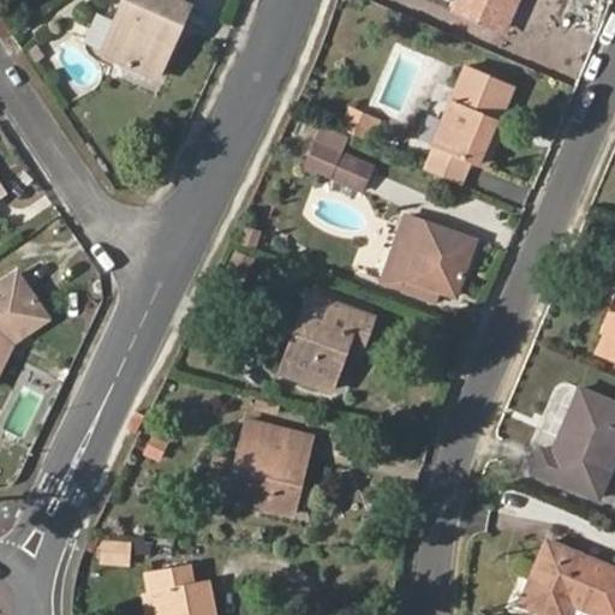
[(159,77),(190,6),(177,0),(126,0),(102,52),(159,77)]
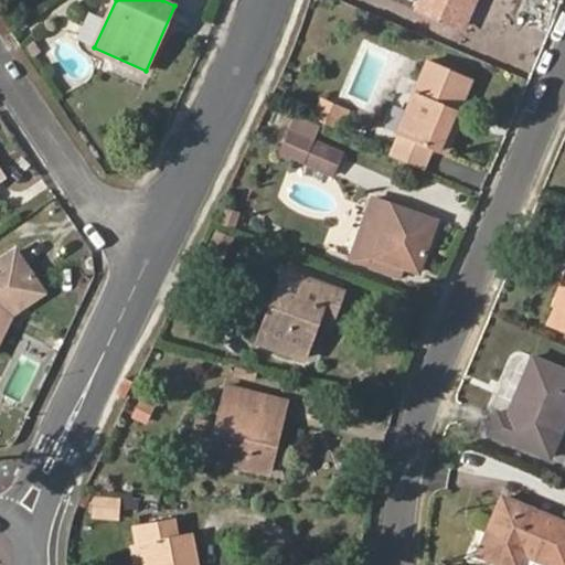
[(461,25),(471,0),(423,0),(420,8),(461,25)]
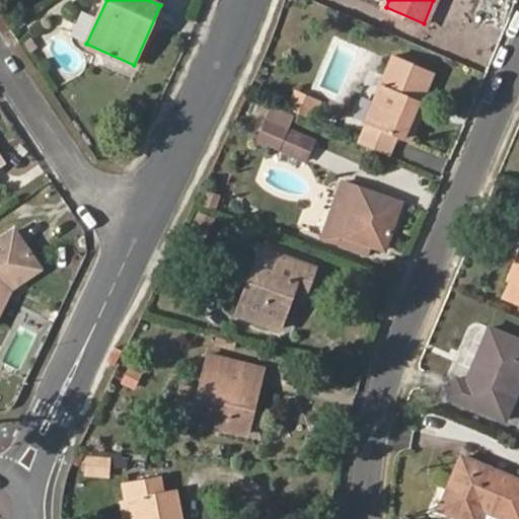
[(405,140),(422,102),(434,72),(395,55),(358,142),(390,155),(397,137),(405,140)]
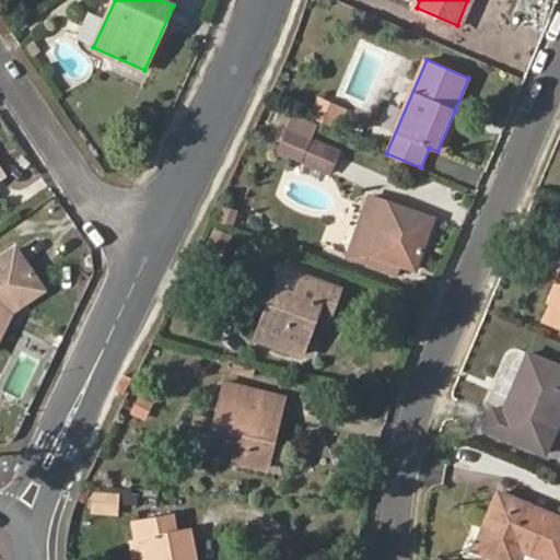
[(401,74),(383,121),(392,126),(411,79),(401,74)]
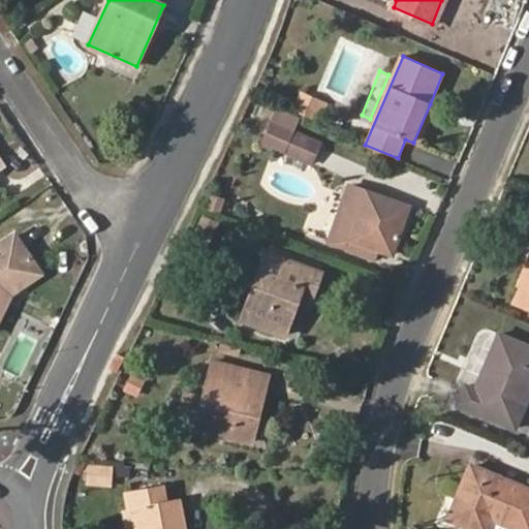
[(304,94),(298,111),(318,119),(324,102),(304,94)]
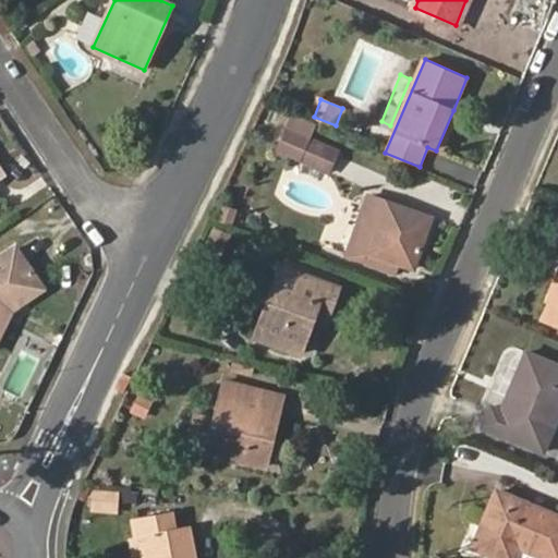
[(336,125),(343,129),(350,111),(342,108),(336,125)]
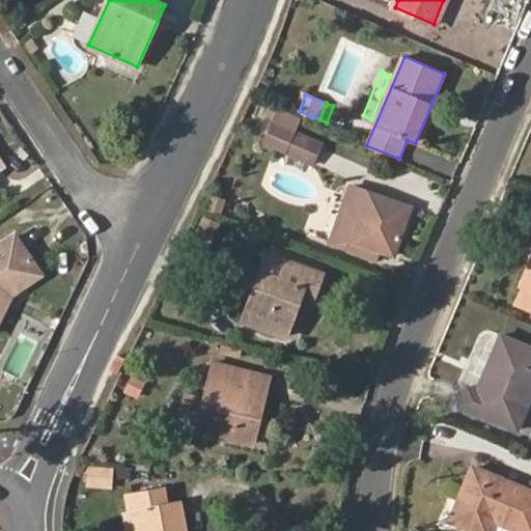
[(415,143),(422,146),(438,107),(431,105),(415,143)]
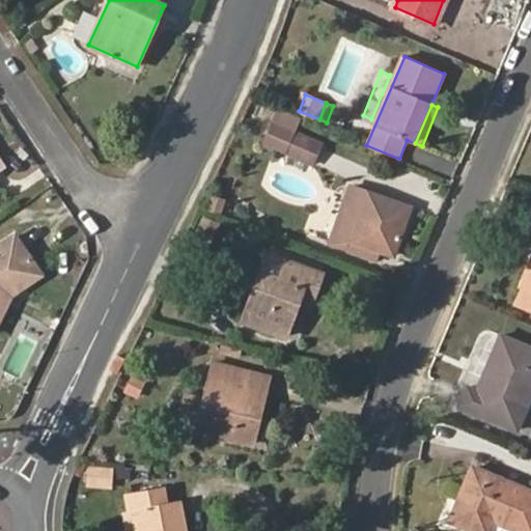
[(312,165),(320,145),(276,127),(268,146),(312,165)]
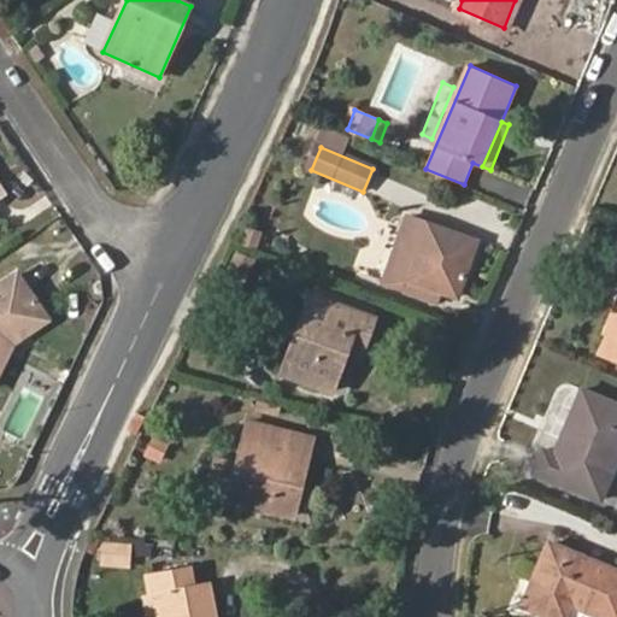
[(477,244),(407,218),(393,256),(416,263),(404,294),(439,309),(445,293),(458,298),(477,244)]
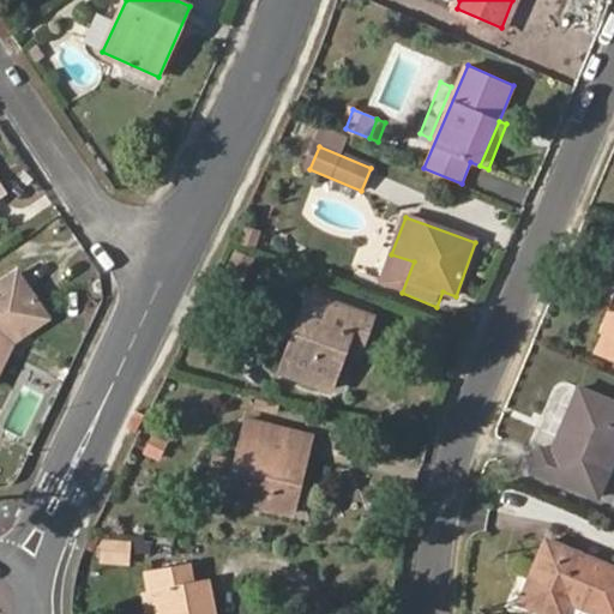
[(391,254),(378,286),(402,293),(414,262),(391,254)]
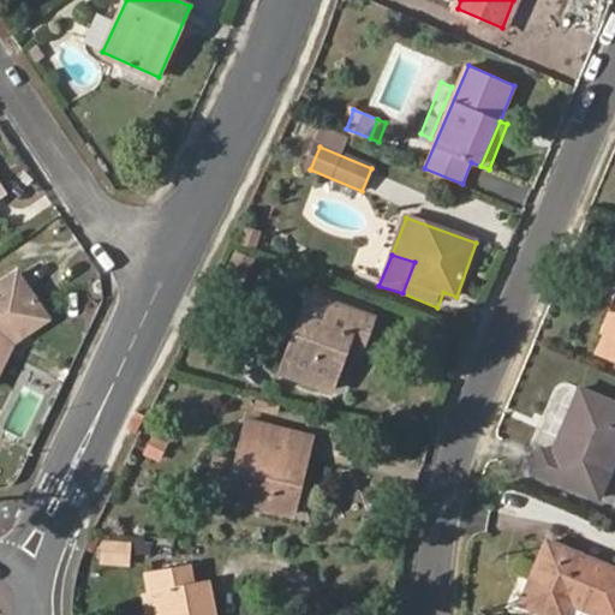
[(19,274),(0,285),(0,369),(15,341),(7,332),(41,310),(19,274)]
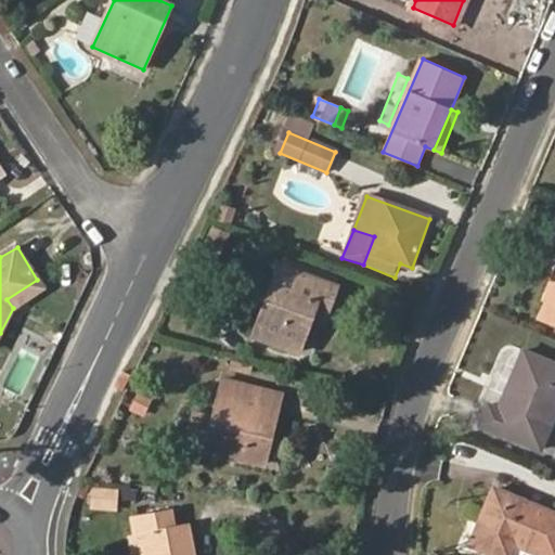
[(337,287),(280,266),(255,334),(299,350),(311,319),(317,305),(328,309),(337,287)]
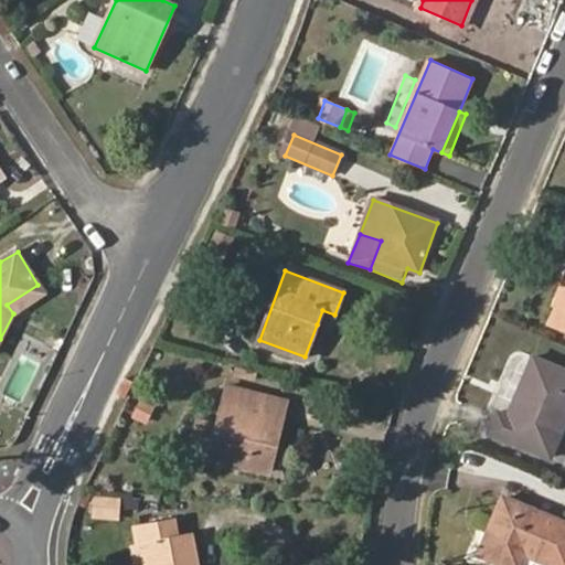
[(13,313),(43,295),(38,285),(7,305),(13,313)]
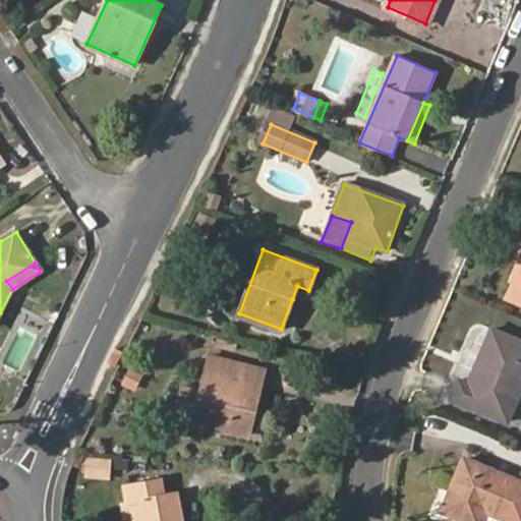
[(292,299),(304,303),(308,290),(297,286),(292,299)]
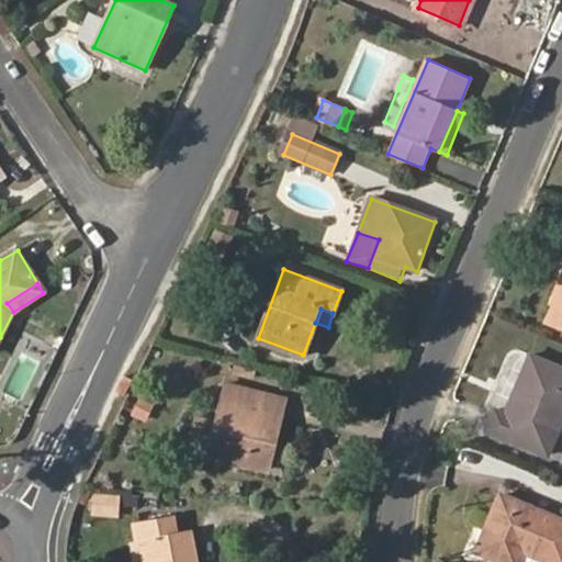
[(527,383),(519,386),(508,411),(497,405),(489,427),(548,453),(561,419),(561,364),(534,353),(525,374),(529,377),(527,383)]
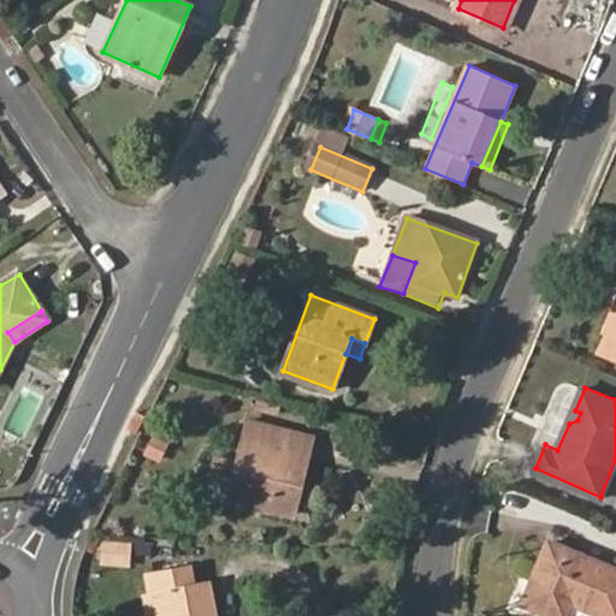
[(575,410),(569,424),(578,420),(580,413),(575,410)]
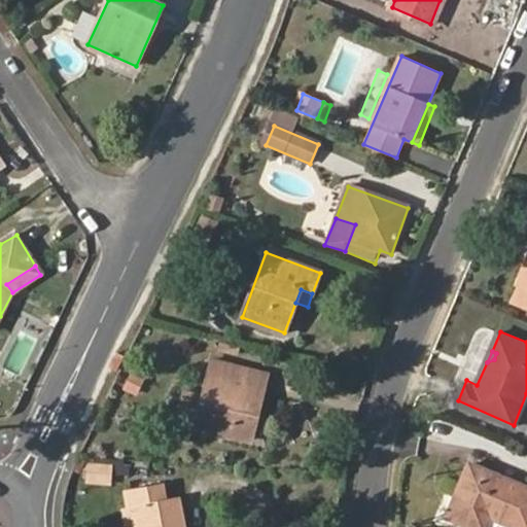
[(212,360),(195,426),(248,441),(255,414),(247,413),(253,388),(246,386),(249,370),(212,360)]
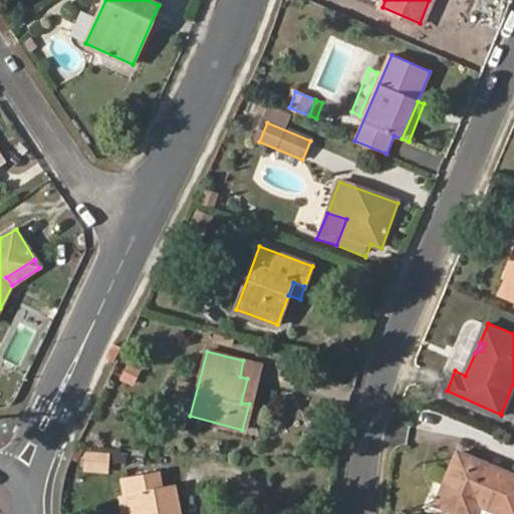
[(242,430),(248,431),(265,365),(243,360),(240,376),(247,378),(241,403),(249,404),(242,430)]
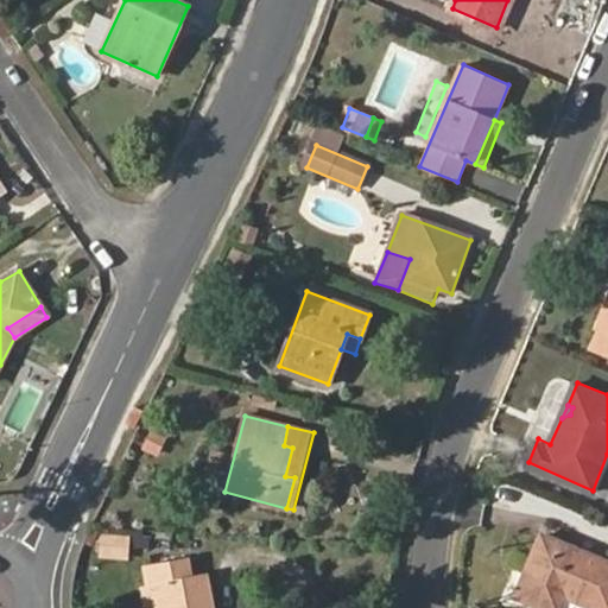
[(162,453),(170,439),(154,431),(147,444),(162,453)]
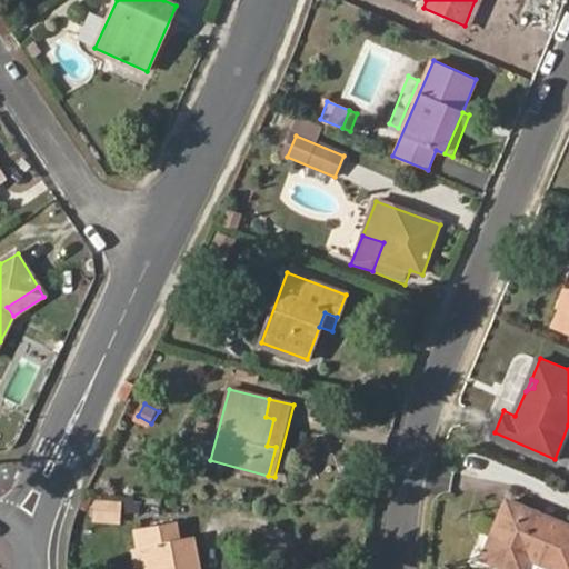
[(557,568),(568,568),(568,526),(507,500),(483,558),(510,568),(527,568),(531,559),(557,568)]
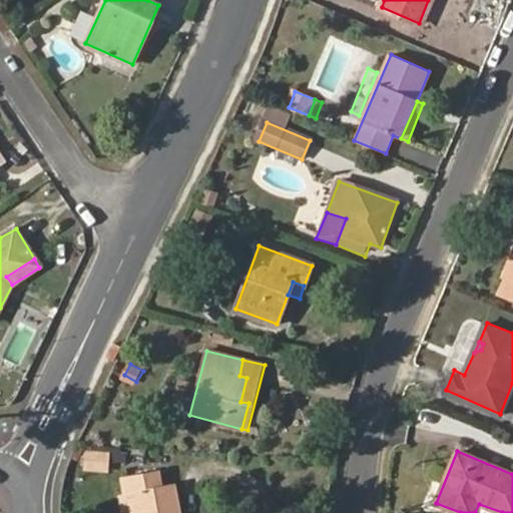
[(161,487),(159,472),(122,479),(125,497),(135,496),(138,512),(178,512),(174,485),(161,487)]
